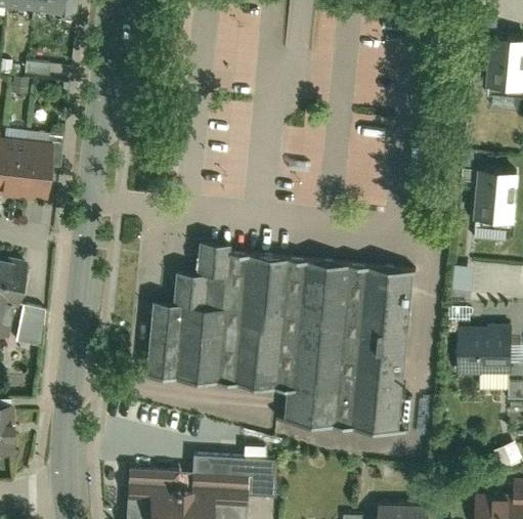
[(0,6),(62,11),(62,0),(0,0),(0,6)]
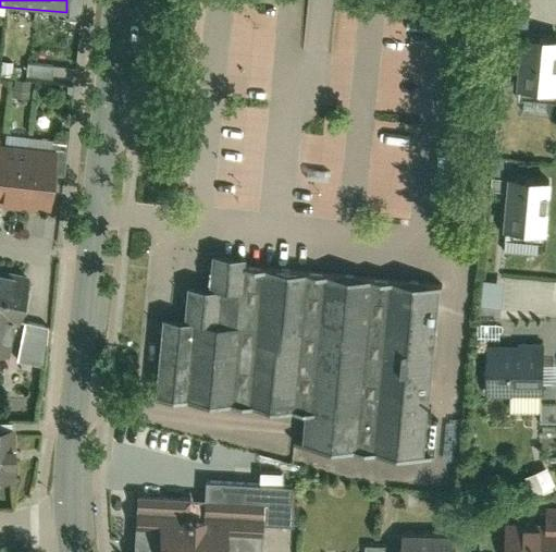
[(66,0),(66,12),(65,24),(81,25),(82,0),(66,0)]
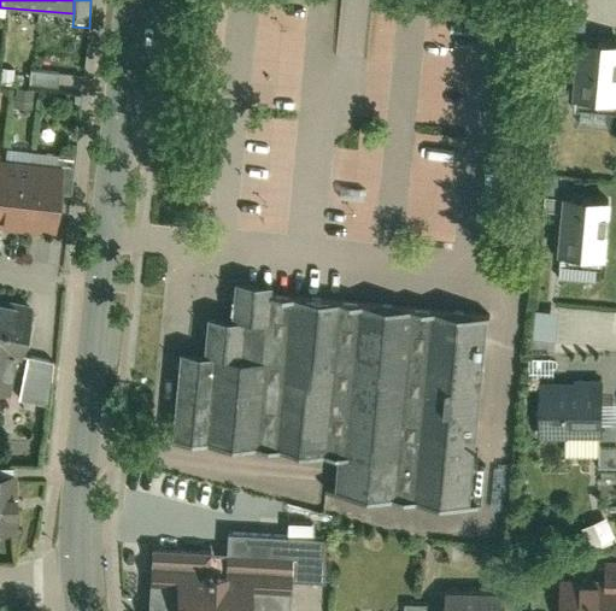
[(574,111),(615,115),(615,111),(615,48),(581,45),(574,111)]
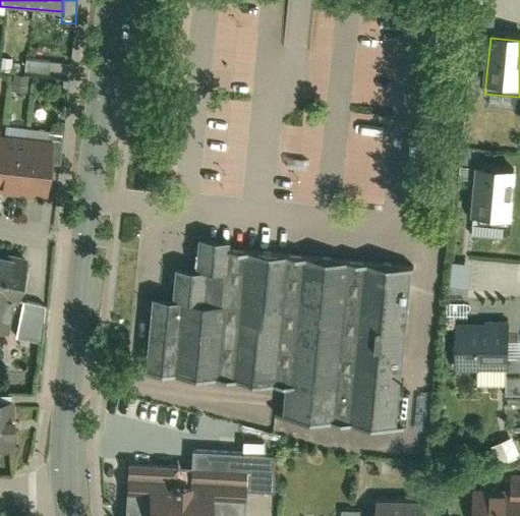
[(23,63),(22,75),(46,78),(48,66),(23,63)]
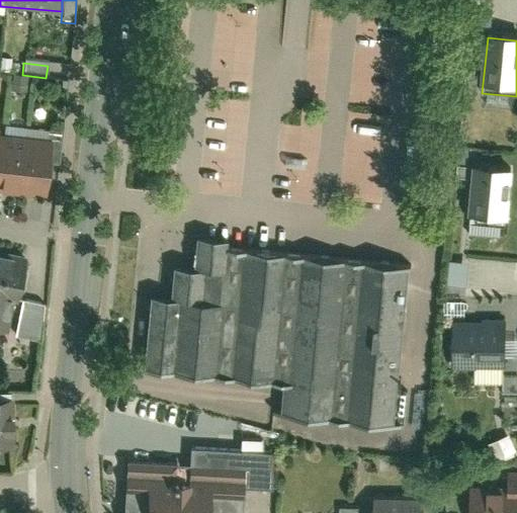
[(22,96),(23,80),(11,79),(9,95),(22,96)]
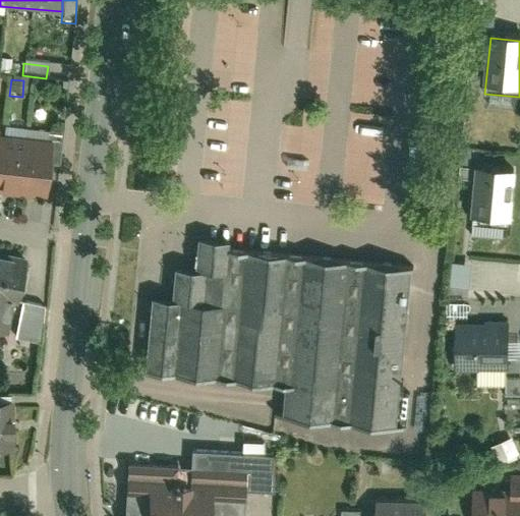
[(46,146),(0,139),(0,198),(39,204),(43,171),(46,146)]
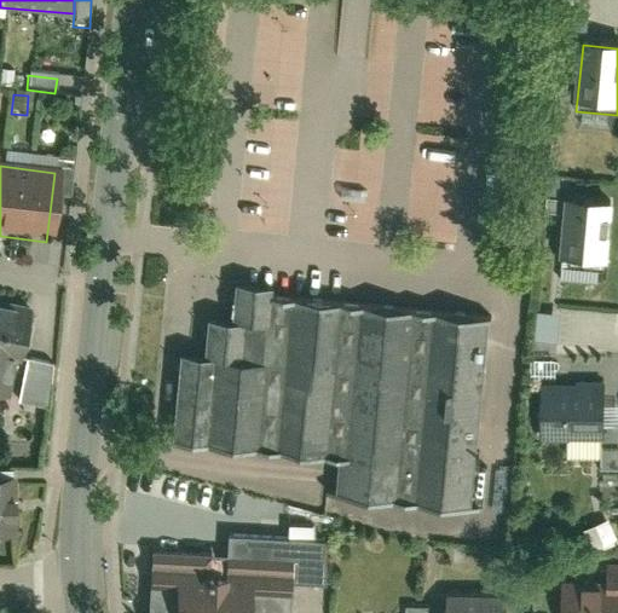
[(55,173),(51,203),(65,204),(69,175),(55,173)]
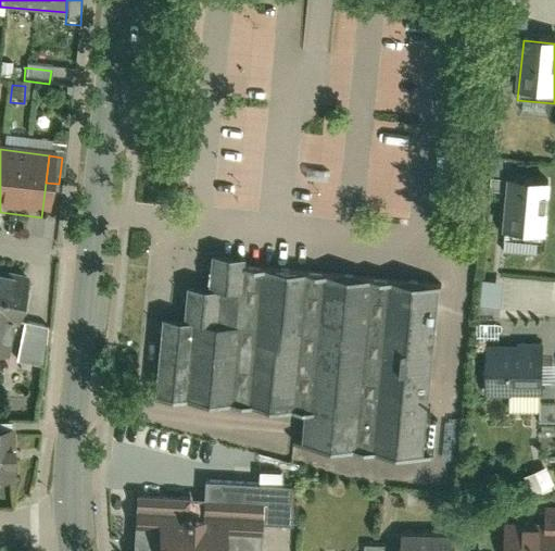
[(511,180),(506,237),(546,240),(552,184),(511,180)]
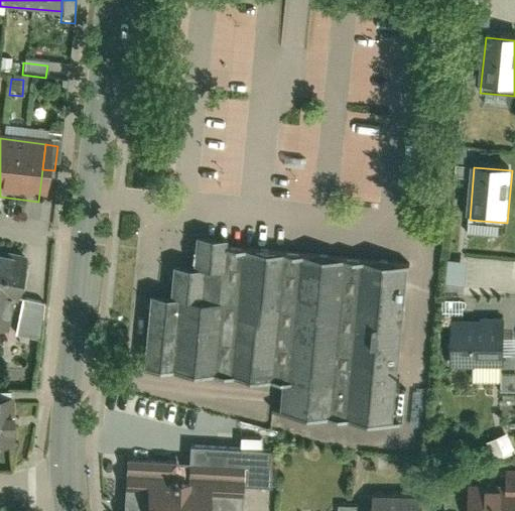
[(225,247),(190,244),(188,271),(179,270),(168,270),(166,301),(143,299),(137,372),(281,384),(278,418),(394,427),(407,269),(224,254),(225,247)]
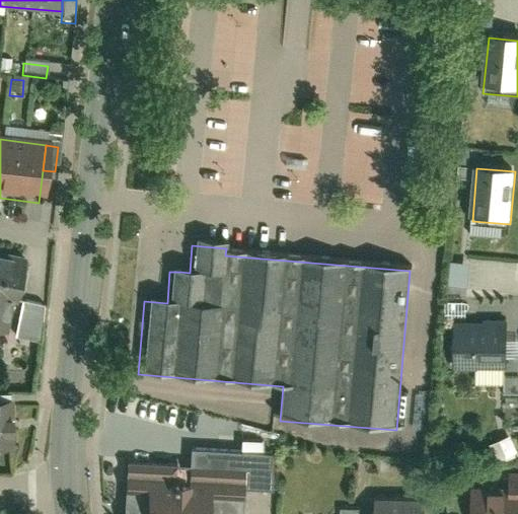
[(22,262),(0,257),(0,329),(3,331),(10,297),(15,298),(22,262)]
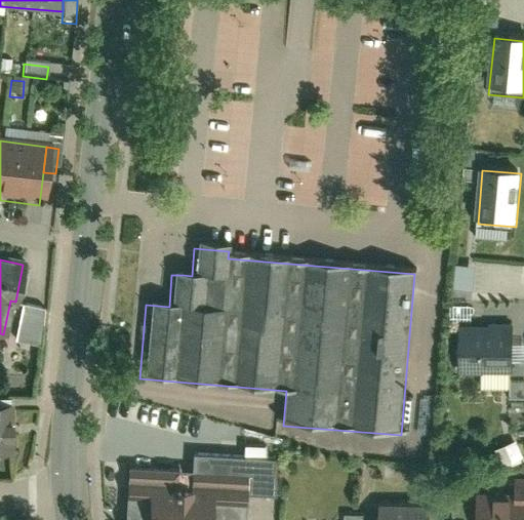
[(454,266),(453,289),(473,290),(474,266),(454,266)]
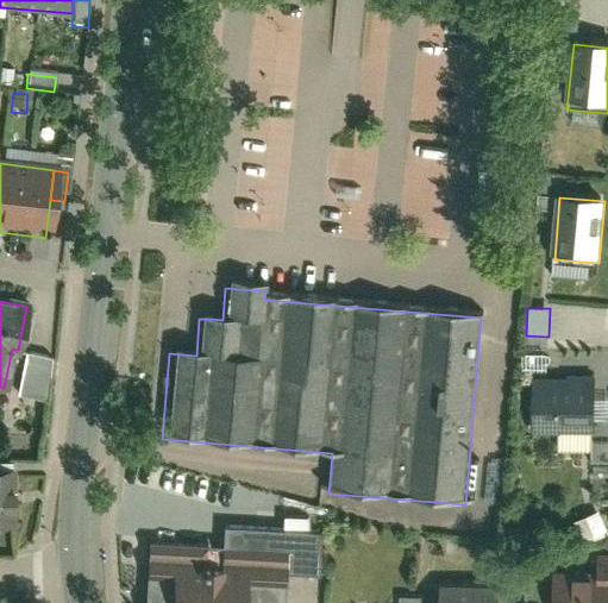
[(44,402),(49,360),(26,356),(18,396),(44,402)]
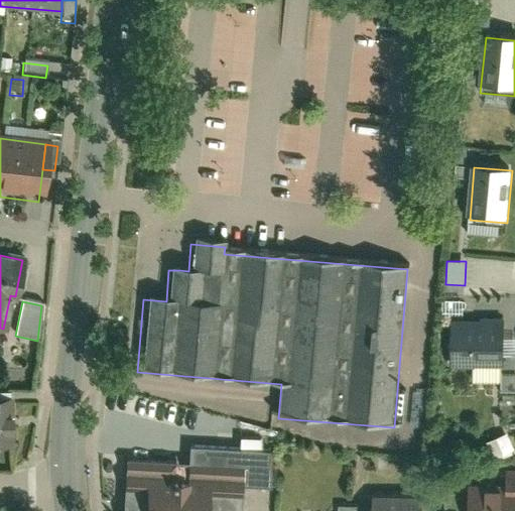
[(502,326),(452,326),(452,367),(501,367),(501,359),(502,326)]
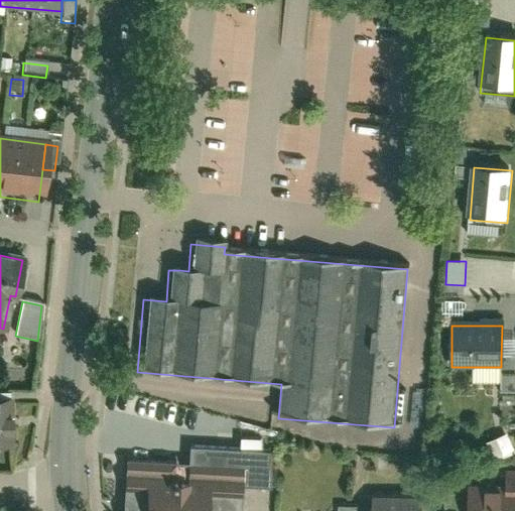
[(514,358),(501,359),(501,367),(501,394),(514,393),(514,358)]
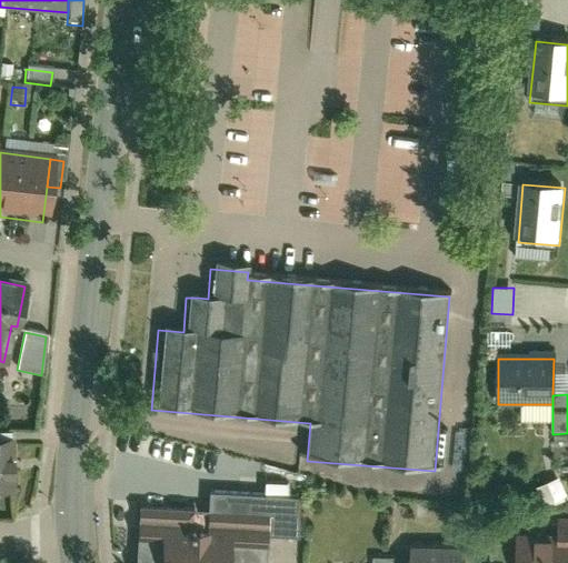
[(0,491),(16,491),(15,441),(0,440),(0,491)]
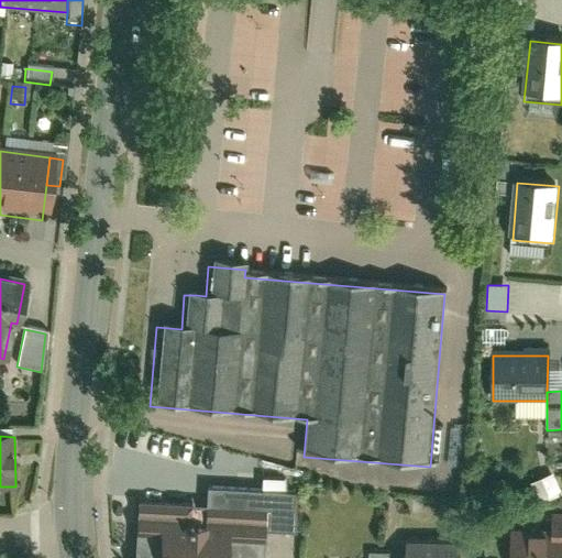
[(539,503),(561,496),(553,474),(532,482),(539,503)]
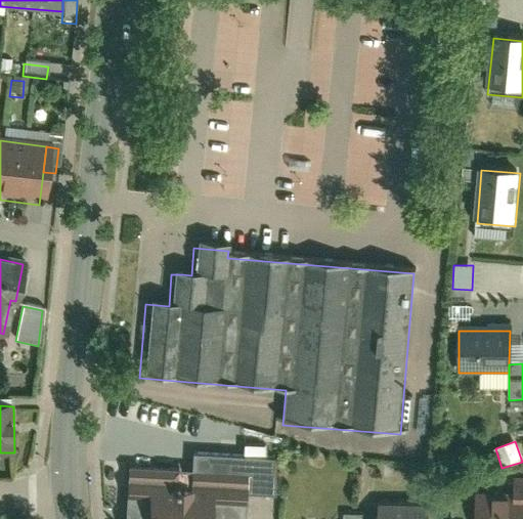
[(188,461),(187,475),(243,477),(243,503),(272,504),(274,464),(188,461)]
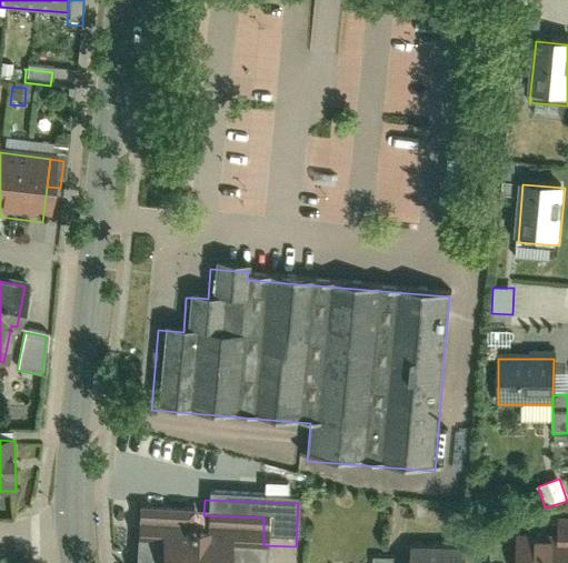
[(262,562),(263,545),(263,518),(203,515),(138,513),(136,562),(262,562)]
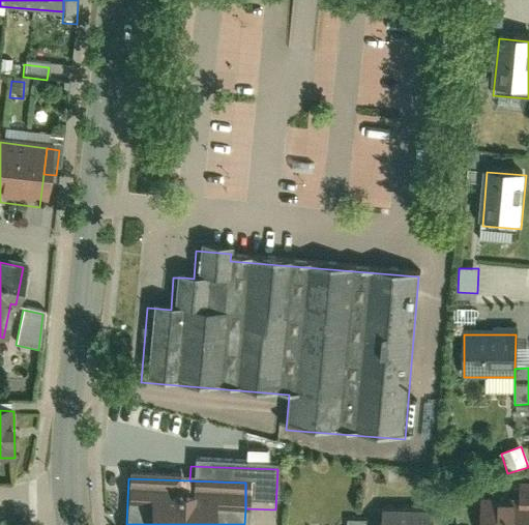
[(430,515),(430,524),(451,524),(452,500),(430,500),(430,515)]
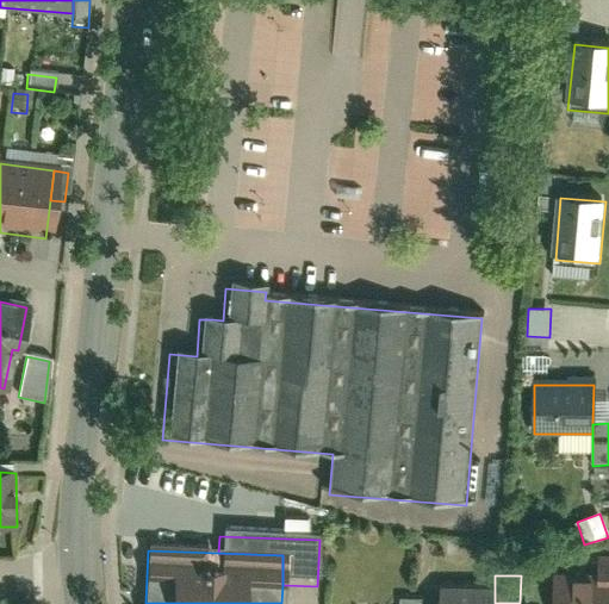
[(553,579),(552,603),(608,603),(608,579),(600,579),(553,579)]
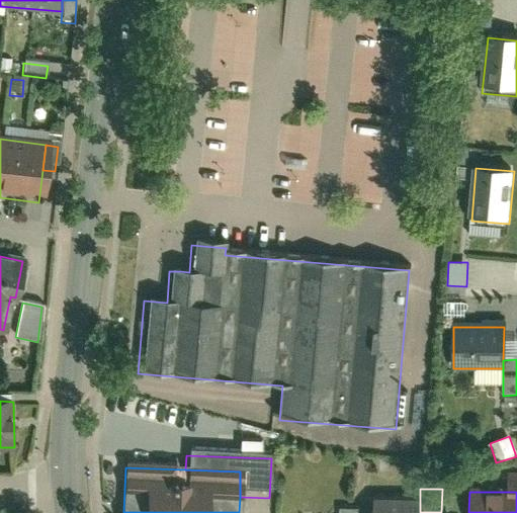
[(420,512),(420,503),(369,503),(368,512),(420,512)]
